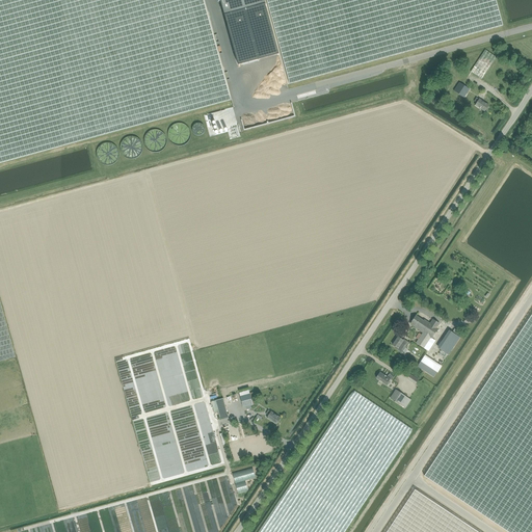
[(0,0),(0,163),(231,100),(204,0),(0,0)]
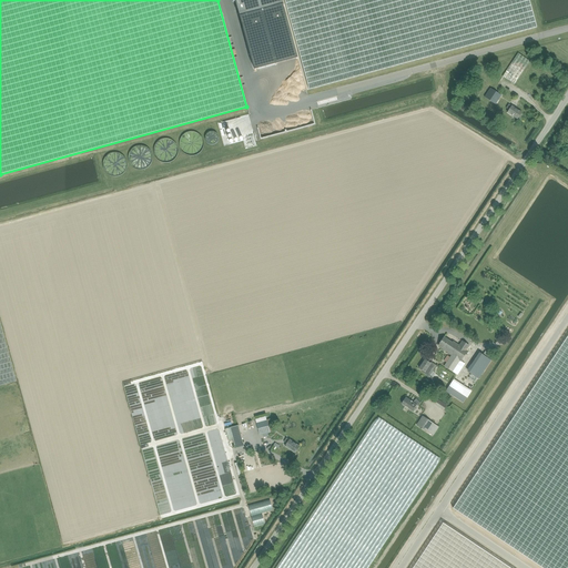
[(281,0),(235,0),(243,28),(286,16),(281,0)]
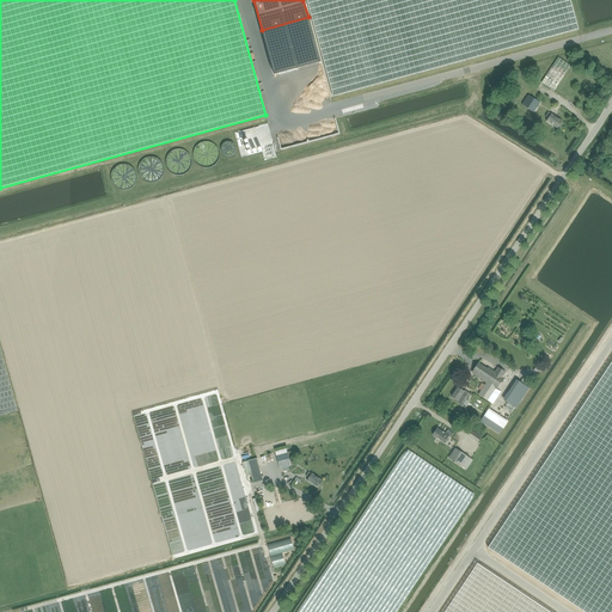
[(306,0),(334,97),(579,30),(569,0),(306,0)]
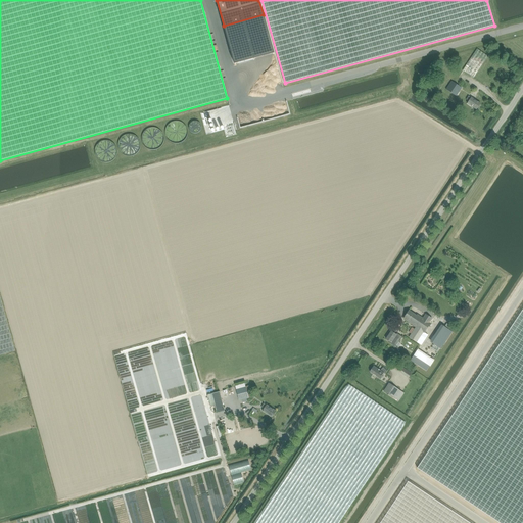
[(264,14),(224,26),(234,64),(274,54),(264,14)]
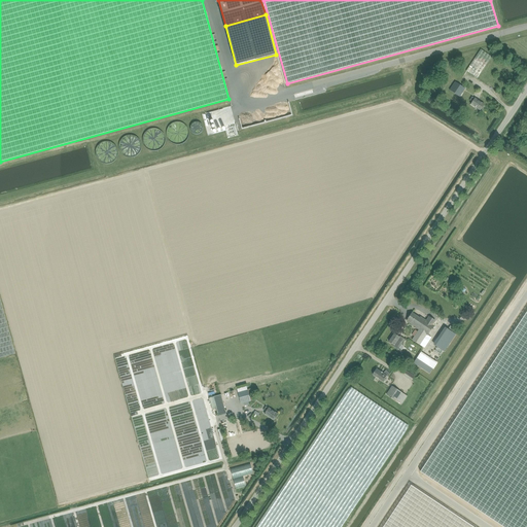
[(481,49),(466,71),(477,78),(491,57),(481,49)]
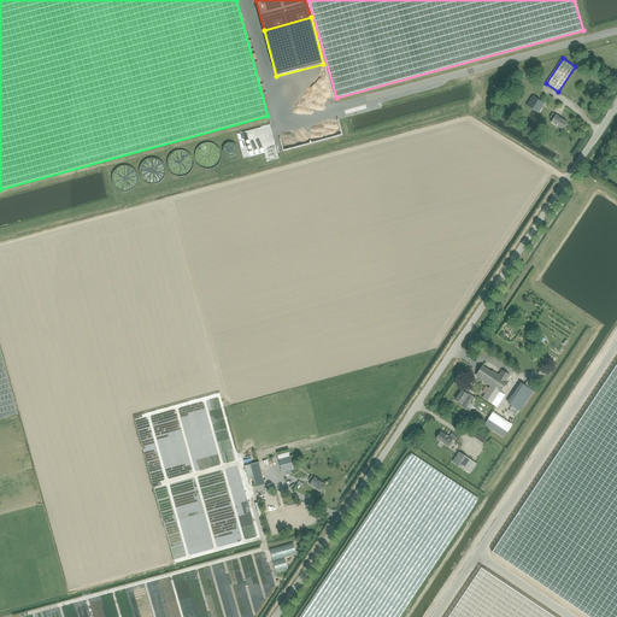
[(538,113),(545,104),(533,97),(527,105),(538,113)]
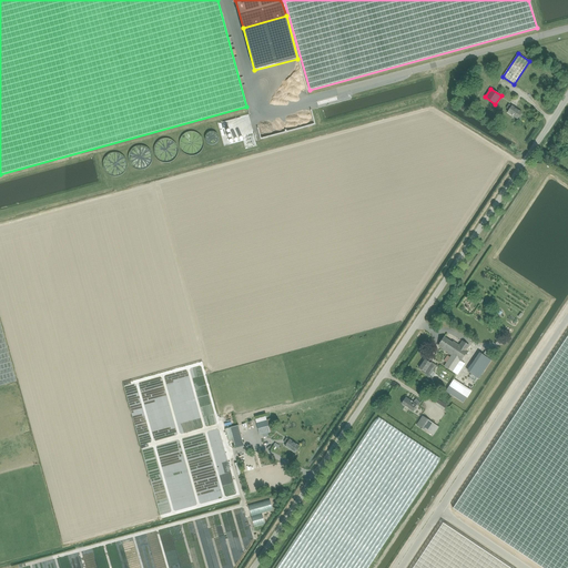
[(517,120),(521,113),(511,105),(511,107),(508,104),(506,108),(509,110),(507,112),(517,120)]
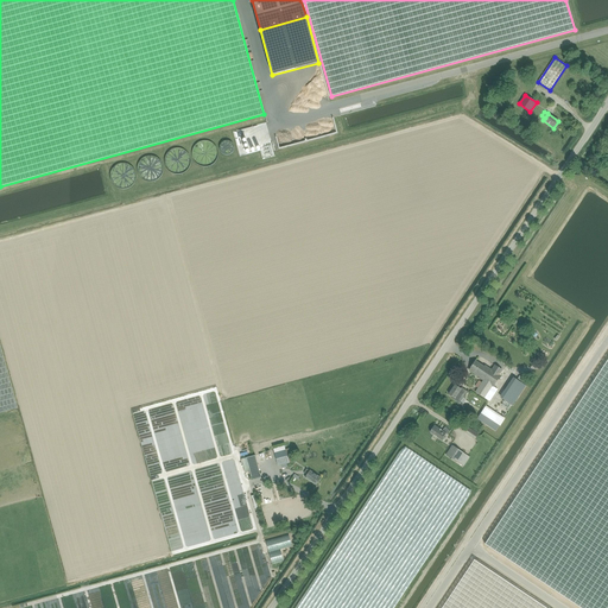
[(0,412),(18,407),(0,344),(0,412)]
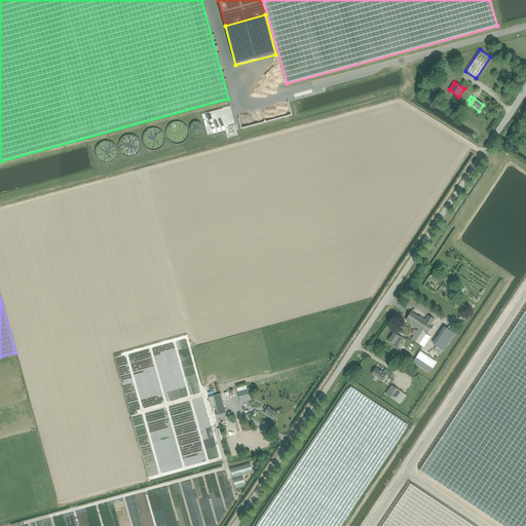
[(525,525),(525,310),(419,472),(500,525),(525,525)]
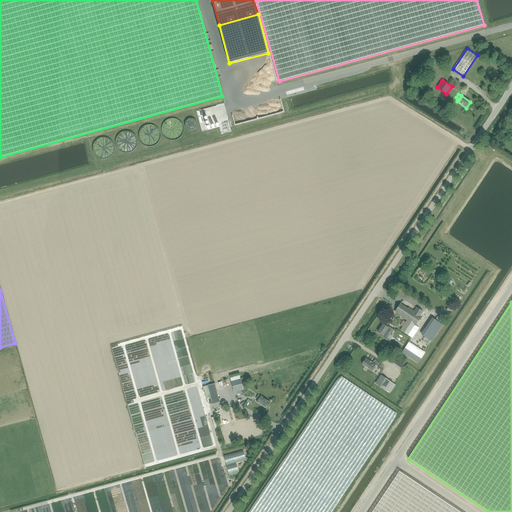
[(400,304),(395,312),(407,320),(400,330),(412,338),(419,328),(415,326),(421,317),(420,316),(423,312),(416,308),(414,312),(408,308),(407,309),(400,304)]
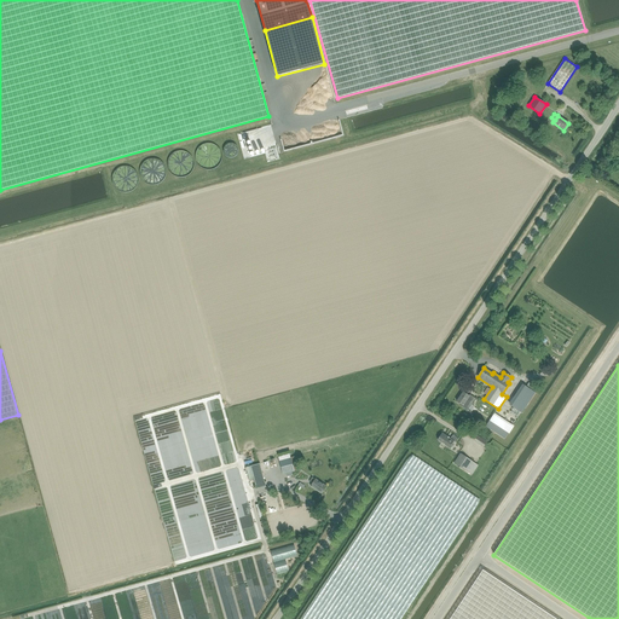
[(469,388),(475,380),(473,377),(466,386),(469,388)]
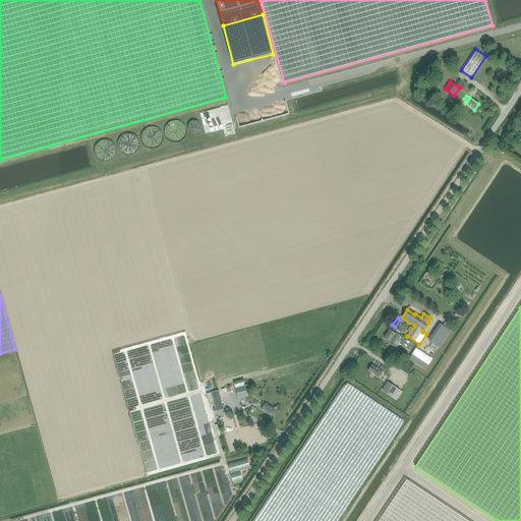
[(441,325),(429,341),(438,347),(449,330),(441,325)]
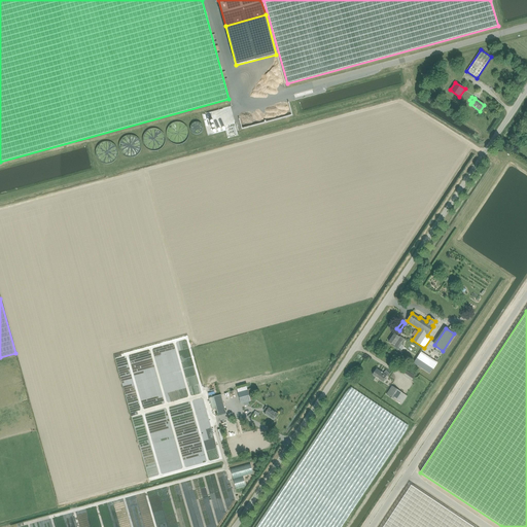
[(399,338),(396,336),(398,331),(396,330),(388,342),(393,345),(393,346),(397,349),(405,340),(399,337),(399,338)]
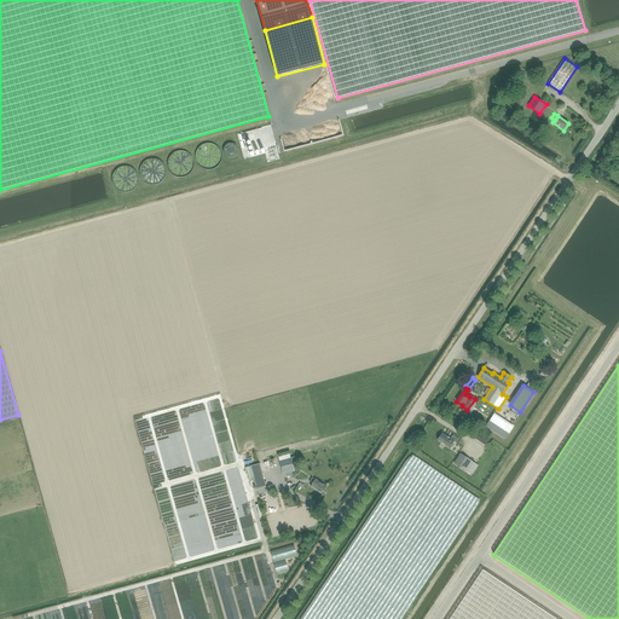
[(509,431),(514,423),(493,411),(489,417),(509,431)]
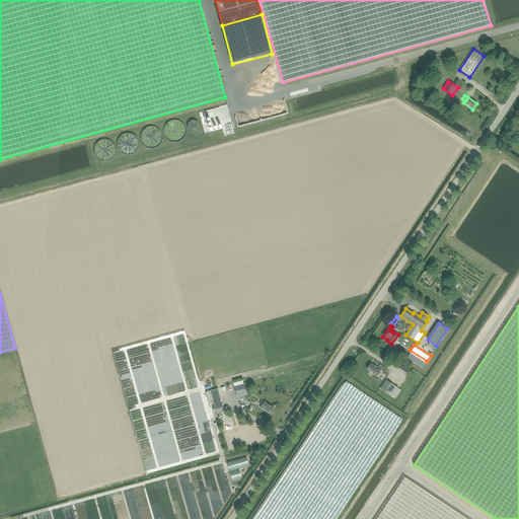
[(410,353),(408,358),(423,368),(426,363),(410,353)]
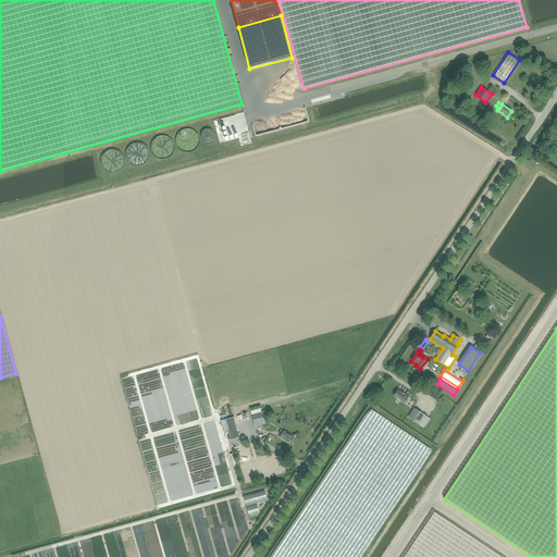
[(409,398),(411,395),(408,391),(405,395),(397,390),(394,396),(405,403),(408,397),(409,398)]
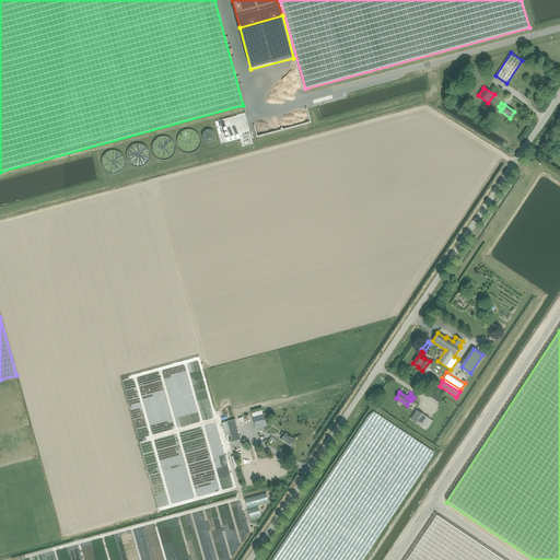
[(438,405),(441,400),(429,392),(426,397),(438,405)]
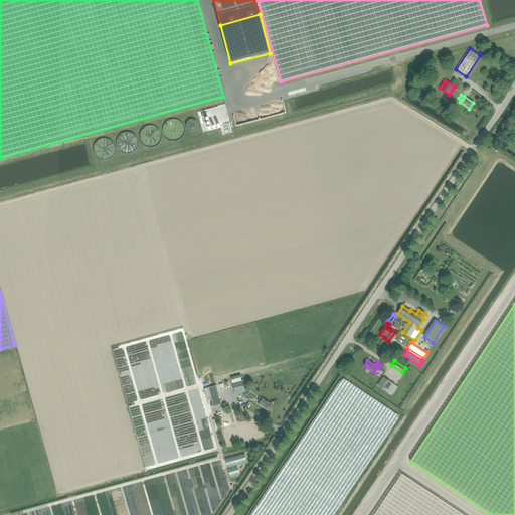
[(230,376),(231,382),(241,379),(239,374),(230,376)]
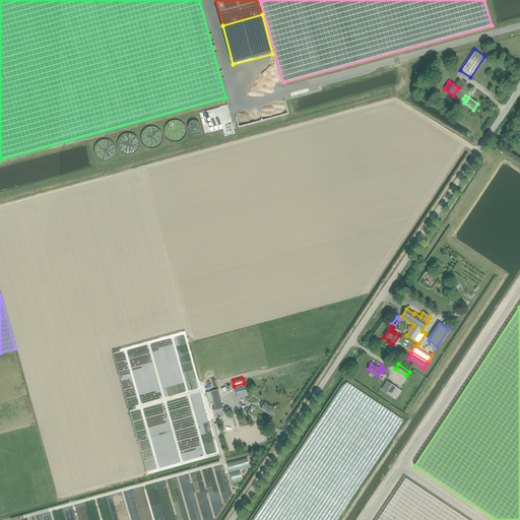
[(387,381),(381,389),(396,399),(401,391),(387,381)]
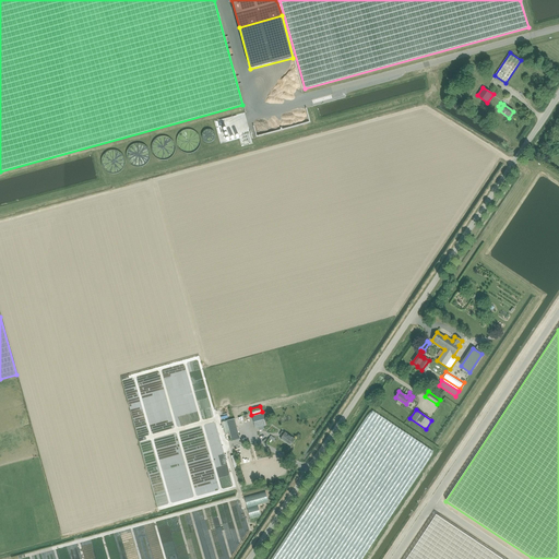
[(256,429),(265,426),(262,413),(252,416),(256,429)]
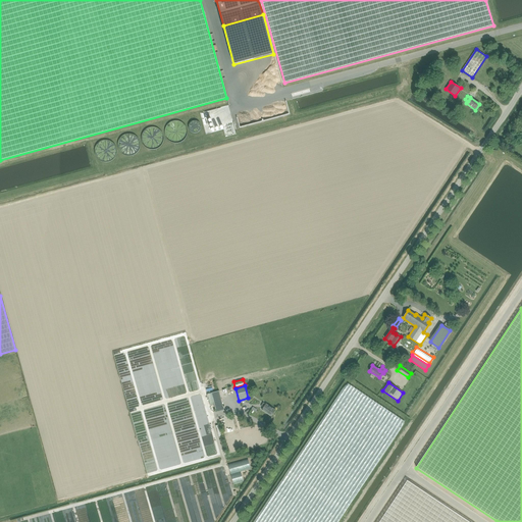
[(215,408),(222,406),(223,406),(219,390),(208,394),(209,400),(213,399),(215,408)]
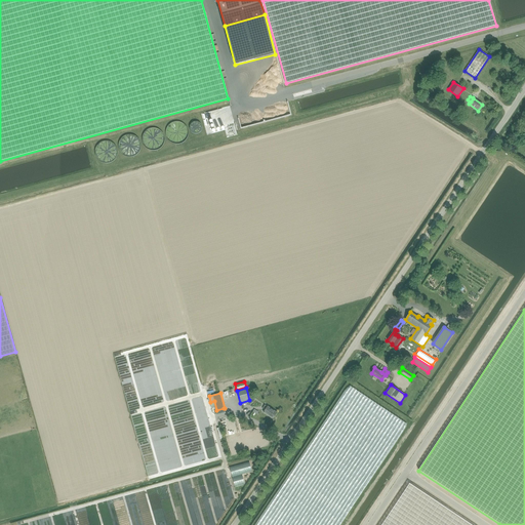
[(273,419),(277,413),(268,407),(267,407),(265,405),(263,408),(265,410),(264,412),(273,419)]
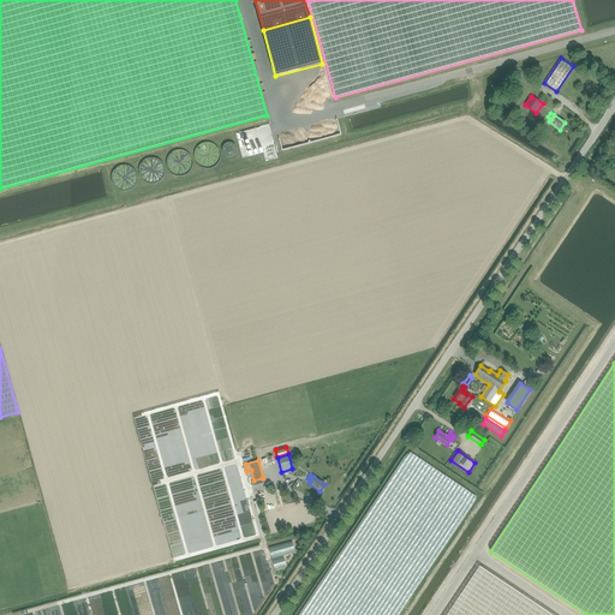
[(292,542),(269,545),(270,556),(294,553),(292,542)]
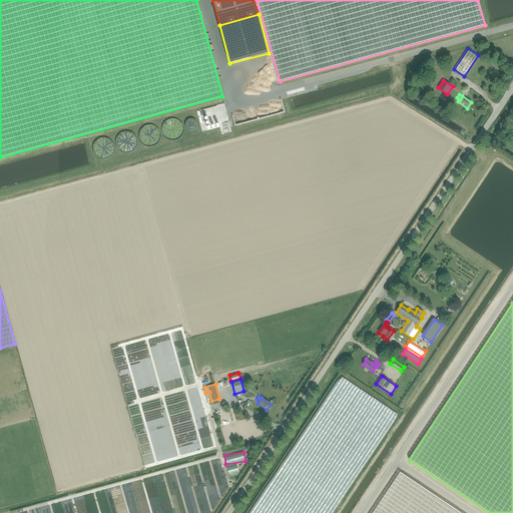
[(226,466),(227,472),(237,470),(236,464),(226,466)]
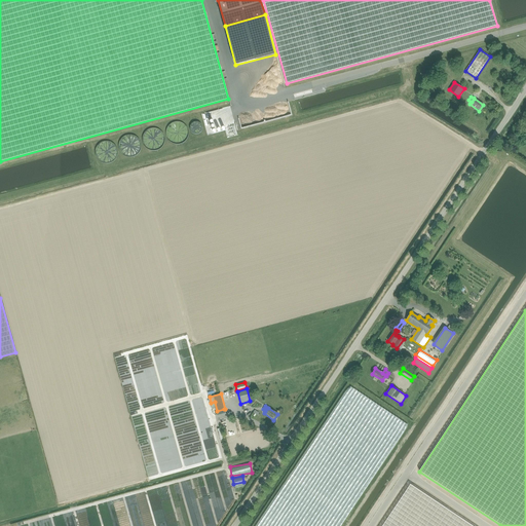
[(473,525),(411,485),(382,525),(473,525)]
